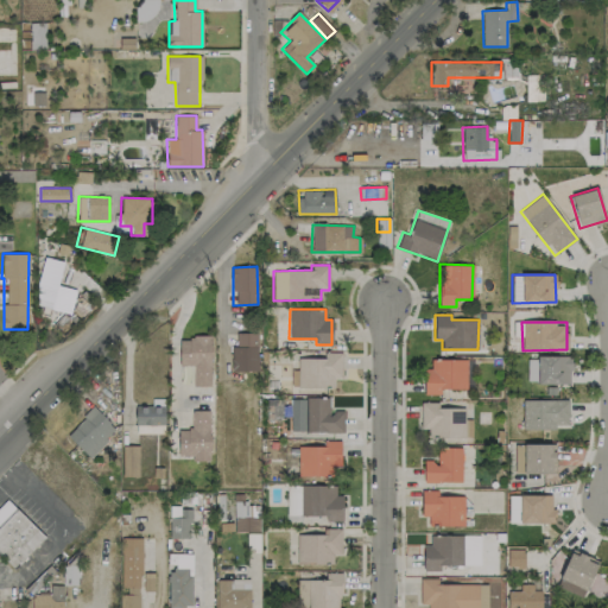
[(257,372),(258,333),(235,333),(235,346),(232,346),(230,371),(257,372)]
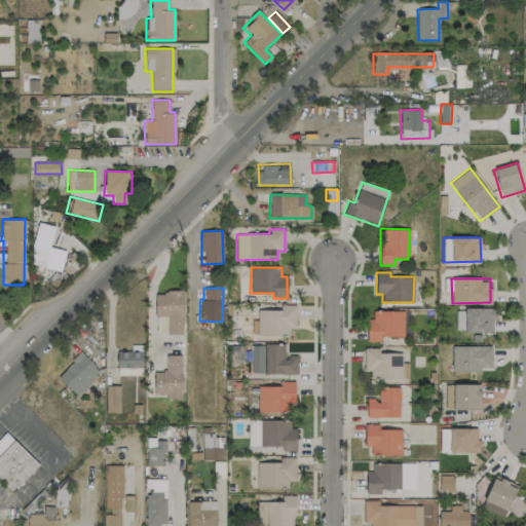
[(182,292),(154,292),(155,316),(166,316),(166,335),(182,334),(182,292)]
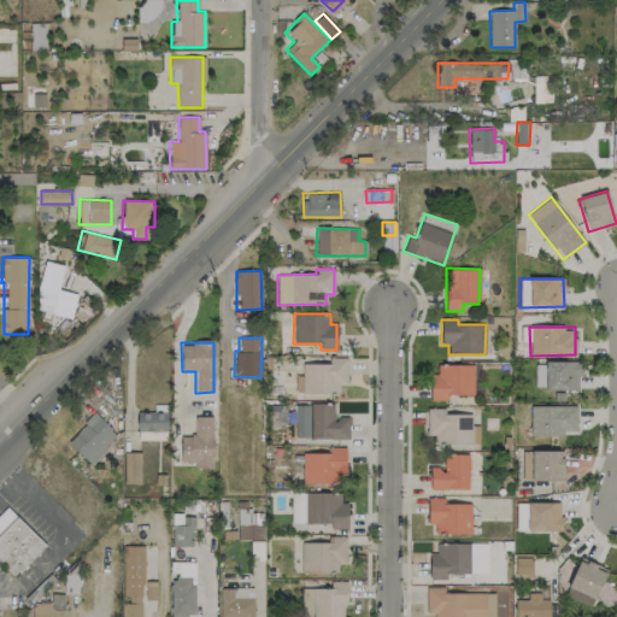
[(347,357),(329,357),(329,364),(303,363),(303,375),(295,375),(295,393),(339,394),(339,385),(347,385),(347,357)]
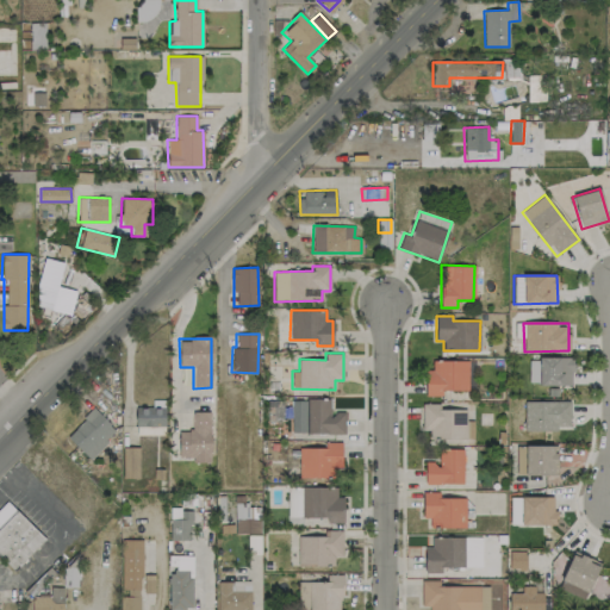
[(572,385),(573,359),(529,358),(528,385),(572,385)]
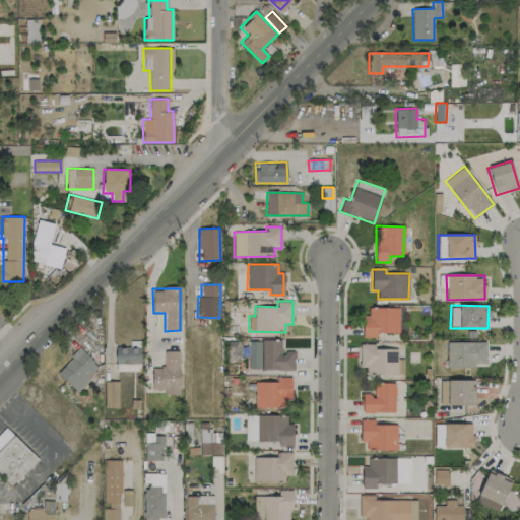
[(398,333),(398,308),(370,307),(370,315),(362,315),(362,337),(376,337),(376,332),(398,333)]
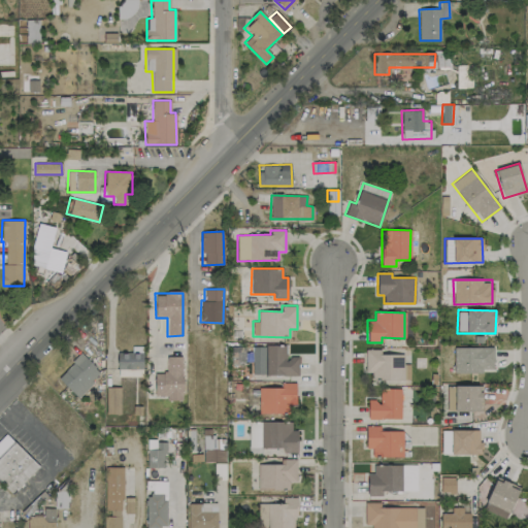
[(298,357),(286,357),(286,347),(252,345),(252,374),(298,375),(298,357)]
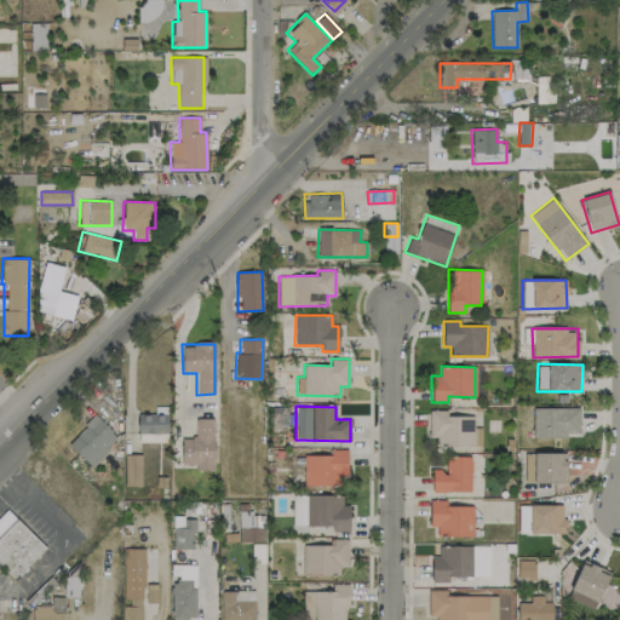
[(566,438),(567,432),(579,434),(580,408),(533,407),(533,437),(566,438)]
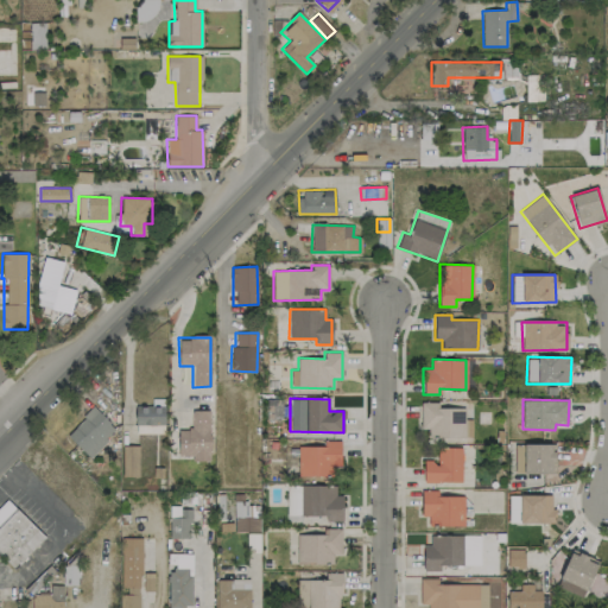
[(464,409),(438,407),(438,403),(420,403),(419,428),(428,429),(428,438),(464,438),(464,409)]
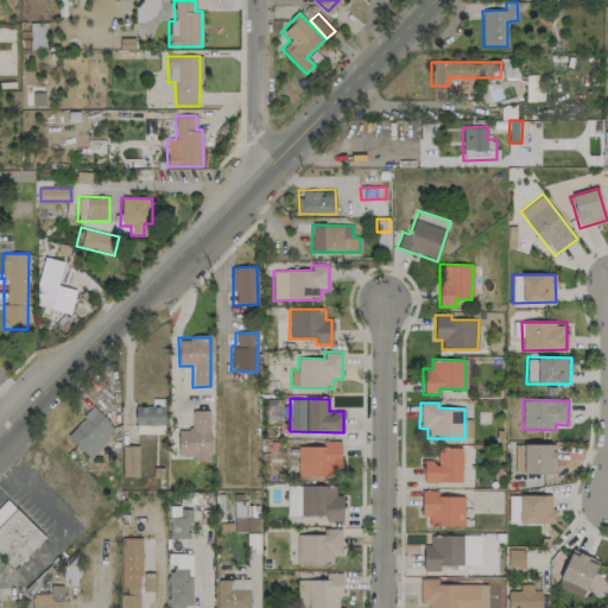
[(145,418),(145,415),(154,413),(153,405),(135,407),(138,425),(154,423),(153,417),(145,418)]
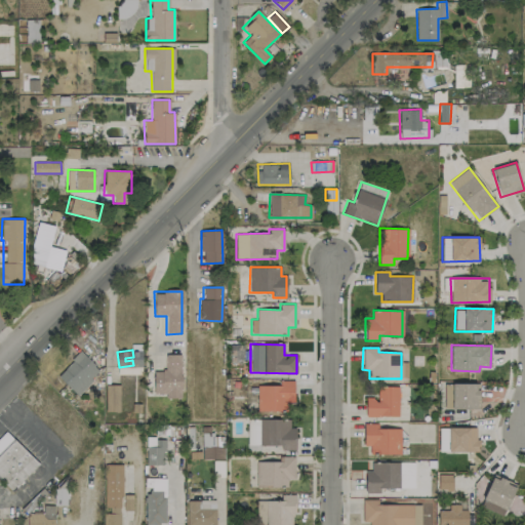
[(101,371),(80,352),(56,376),(77,396),(101,371)]
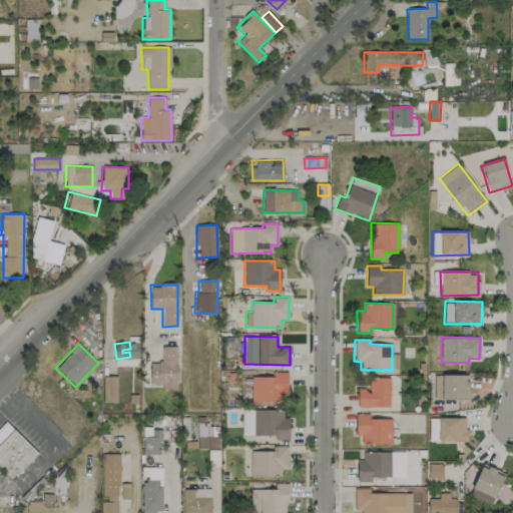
[(176,347),(161,347),(161,363),(150,362),(150,385),(162,385),(162,388),(176,389),(176,347)]
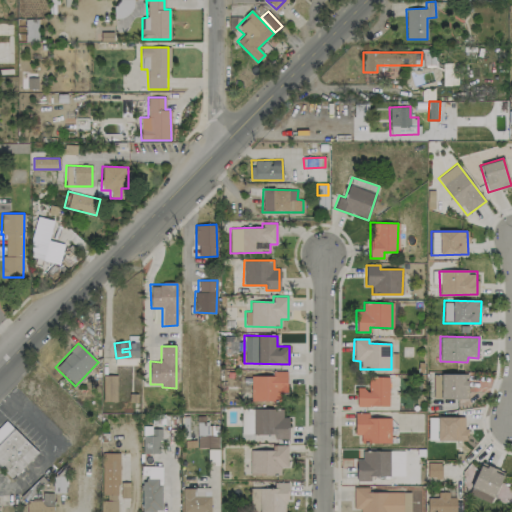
[(286,371),(272,371),(272,376),(250,376),(250,400),(279,400),(279,393),(286,393),(286,371)]
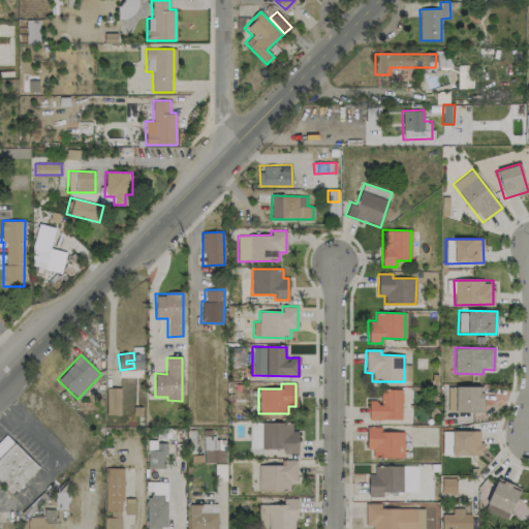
[(447,412),(483,411),(483,385),(447,386),(447,412)]
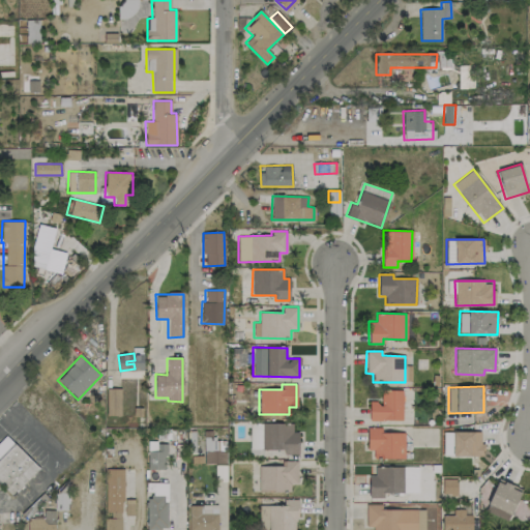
[(402,420),(402,390),(381,389),(381,402),(370,402),(369,420),(402,420)]
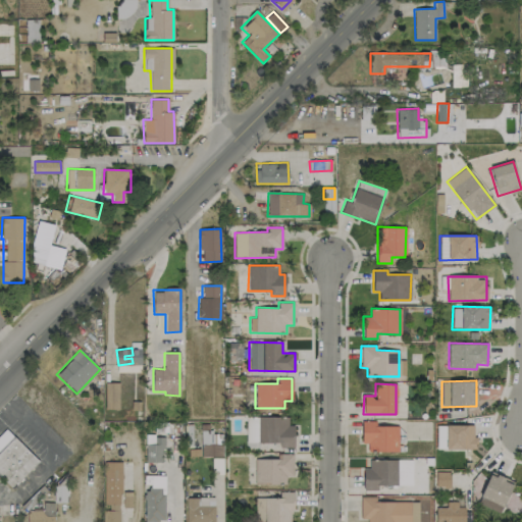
[(294,448),(294,424),(288,424),(288,417),(247,417),(246,442),(277,442),(277,447),(294,448)]
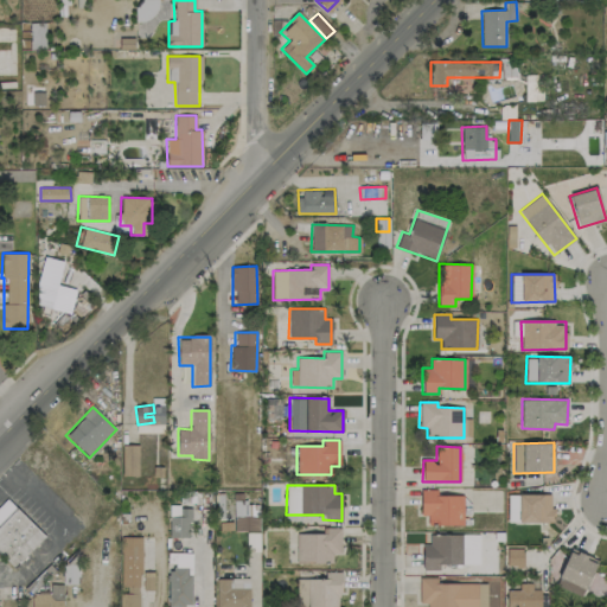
[(436,494),(436,490),(421,490),(420,516),(427,516),(427,524),(462,525),(462,496),(436,494)]
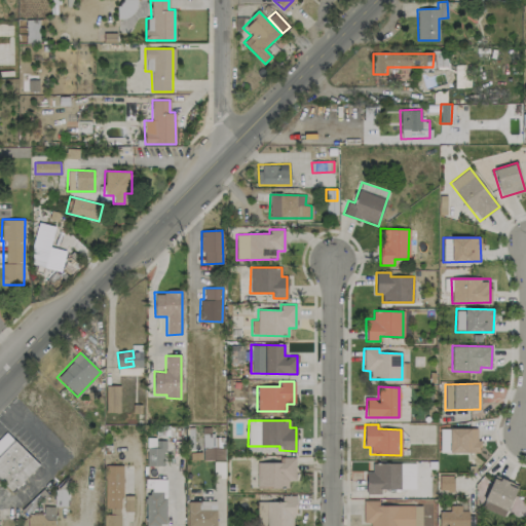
[(439,452),(478,453),(479,428),(440,427),(439,452)]
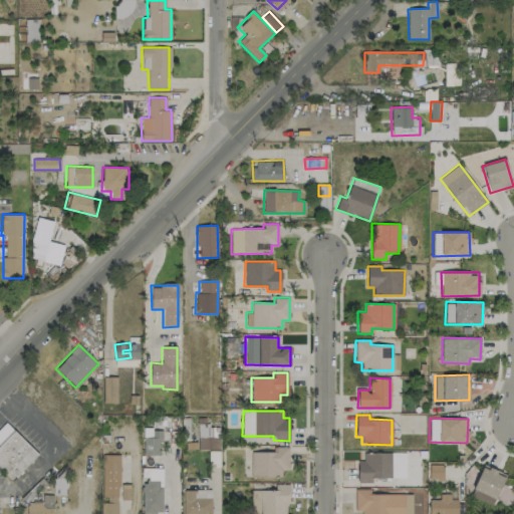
[(0,469),(12,481),(38,455),(6,422),(0,427),(0,469)]
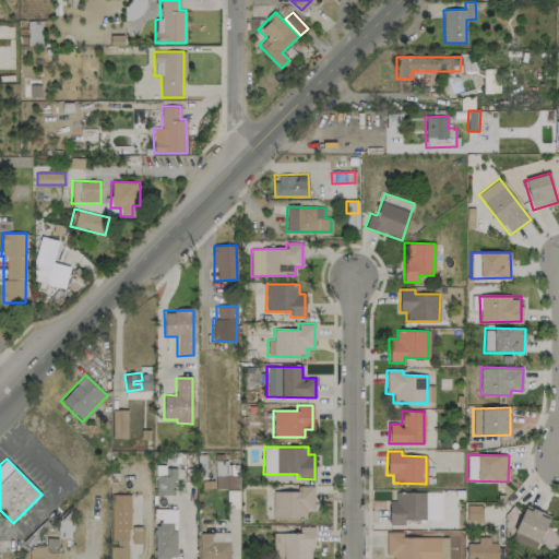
[(238,464),(227,464),(227,460),(214,461),(215,489),(239,488),(238,464)]
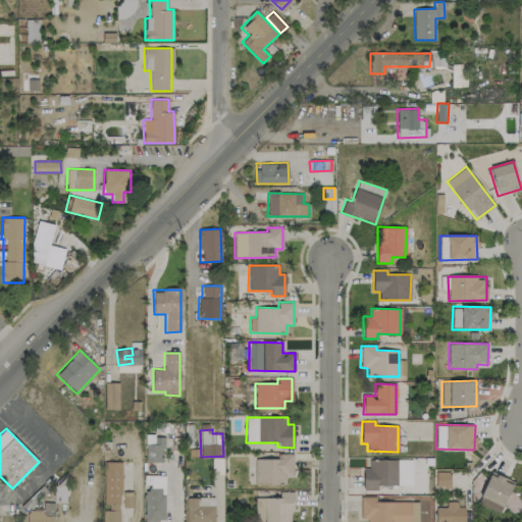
[(145,462),(164,462),(164,435),(145,435),(145,462)]
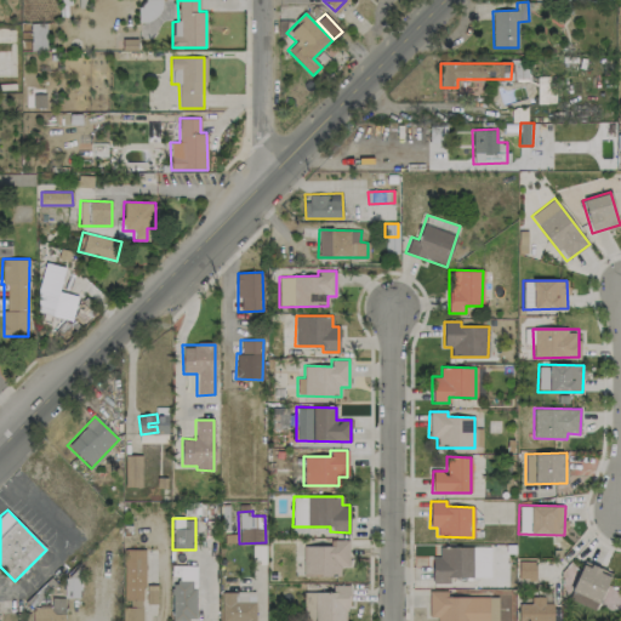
[(302,546),(302,576),(340,576),(340,567),(348,567),(348,540),(330,540),(330,546),(302,546)]
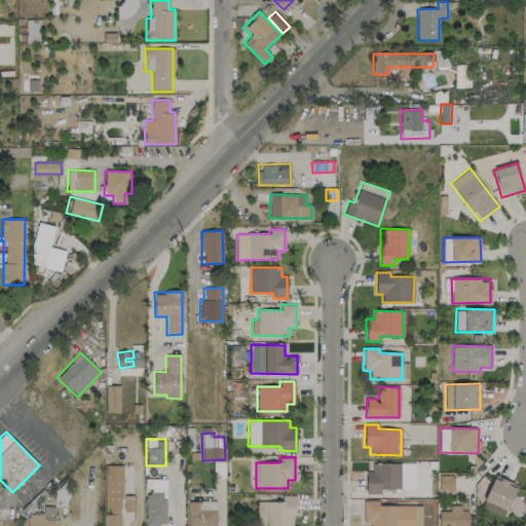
[(415,463),(372,463),(372,472),(366,472),(367,494),(380,494),(380,489),(415,489),(415,463)]
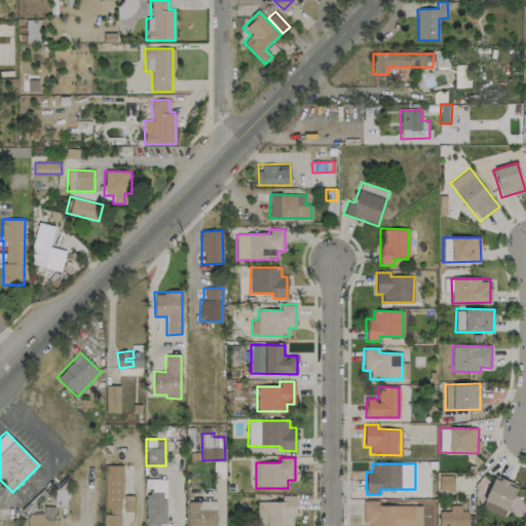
[(120,525),(122,465),(106,465),(104,525),(120,525)]
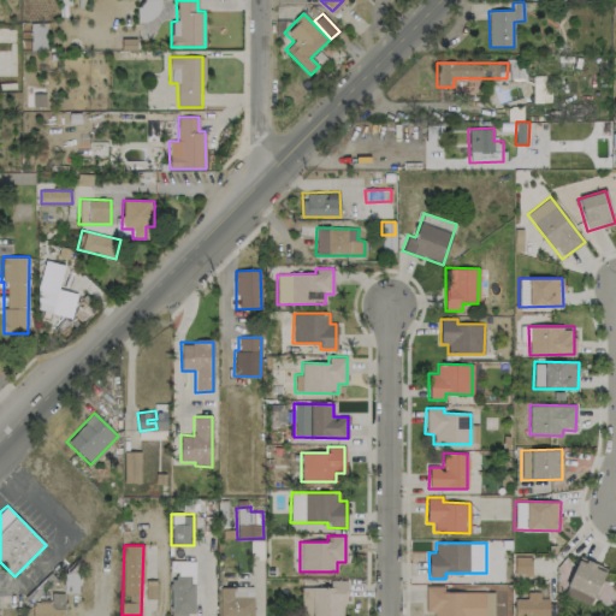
[(592,598),(606,569),(580,556),(566,585),(592,598)]
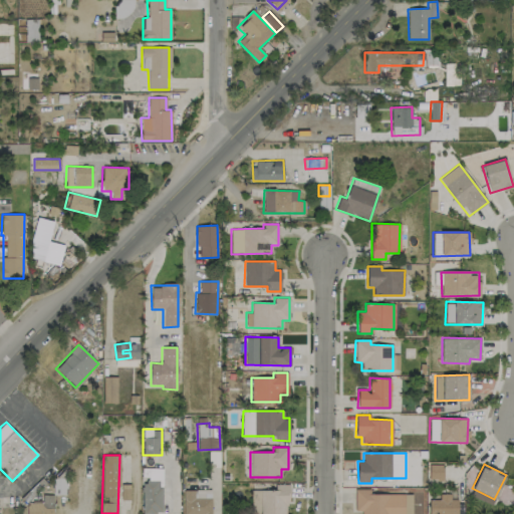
[(435,472),(435,468),(429,467),(429,479),(438,479),(439,472),(435,472)]
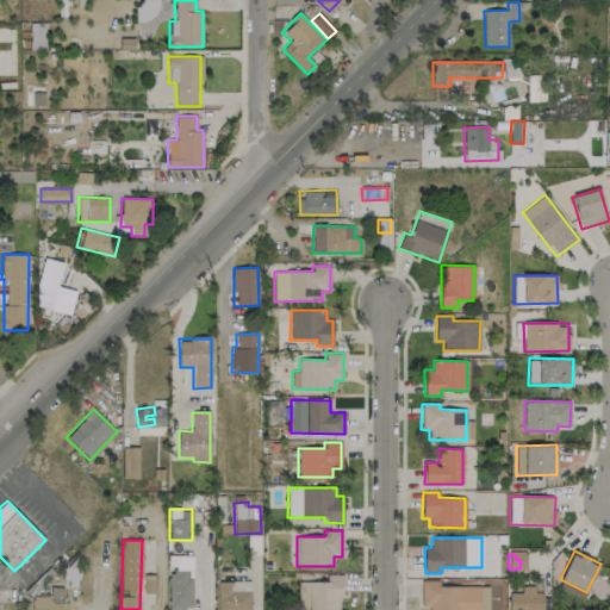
[(192,609),(192,571),(169,570),(168,609),(192,609)]
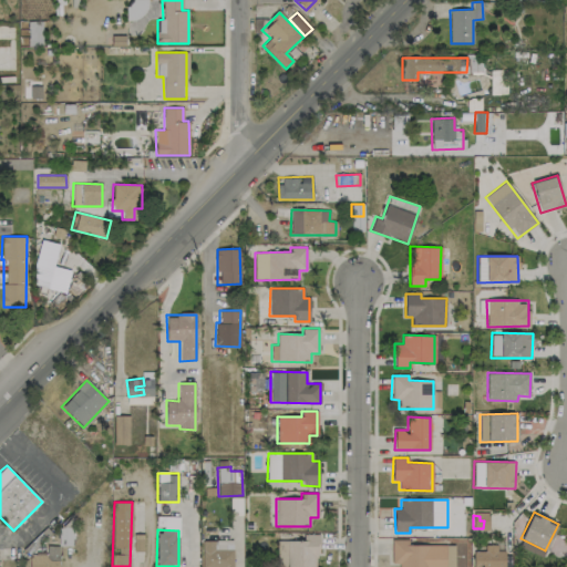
[(277,566),(316,566),(317,535),(309,535),(308,540),(278,540),(277,566)]
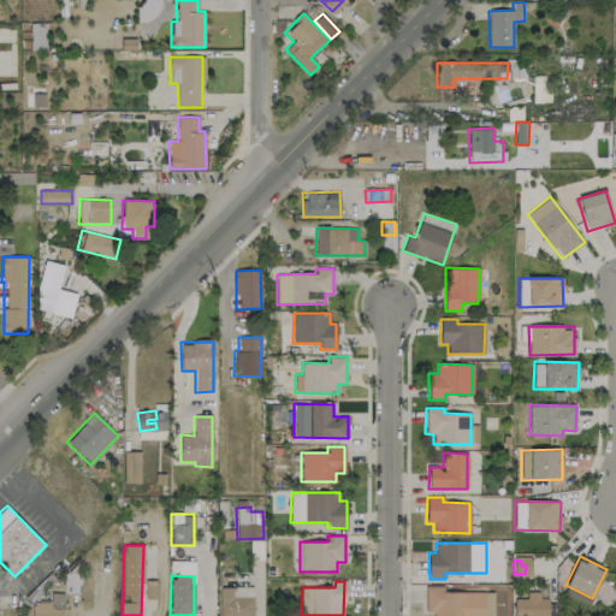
[(492,615),(493,592),(443,592),(443,586),(425,586),(425,612),(433,612),(433,615),(492,615)]
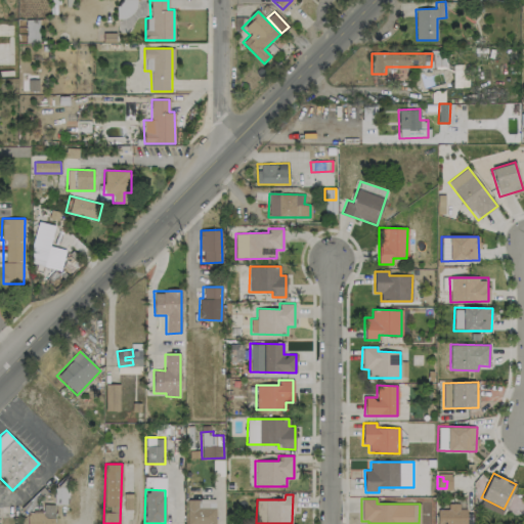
[(214,523),(215,499),(186,499),(185,523),(214,523)]
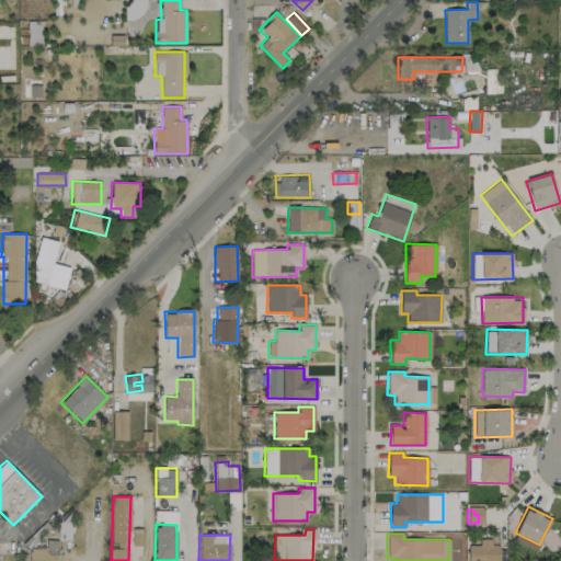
[(449,537),(448,560),(464,560),(465,537),(449,537)]
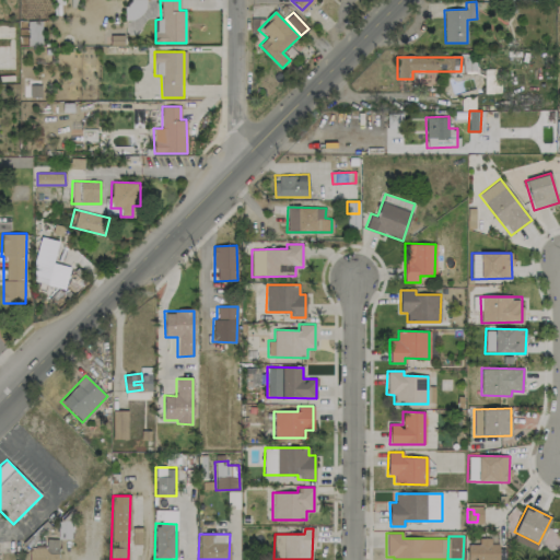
[(467,545),(467,559),(498,559),(498,544),(491,544),(490,537),(478,538),(479,544),(467,545)]
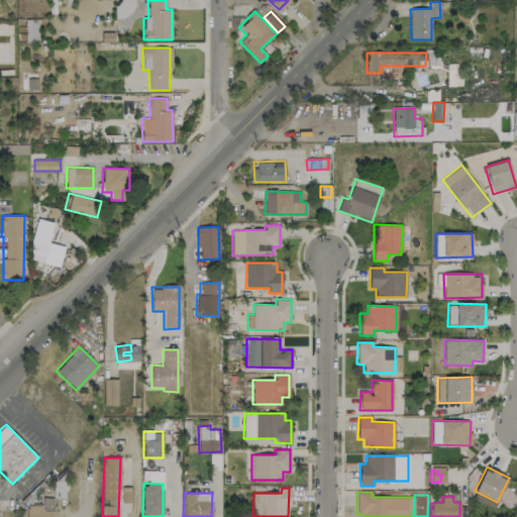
[(53,516),(53,506),(27,506),(26,516),(53,516)]
